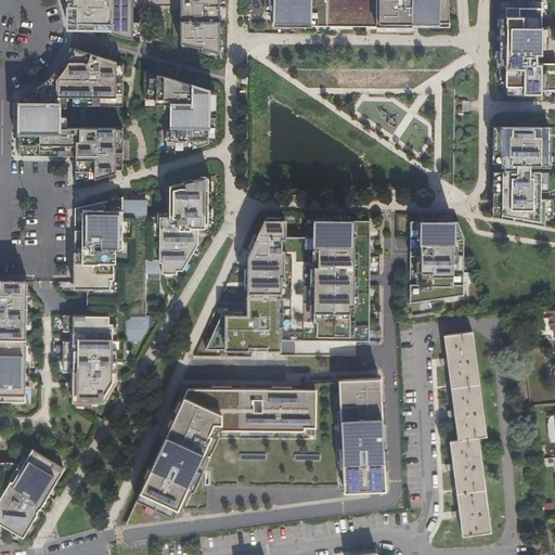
[(65,0),(66,5),(66,22),(131,40),(131,38),(131,22),(131,12),(126,11),(126,3),(131,3),(131,0),(179,0),(179,8),(184,8),(184,15),(179,15),(179,44),(194,48),(199,48),(199,49),(218,53),(218,0),(65,0)]
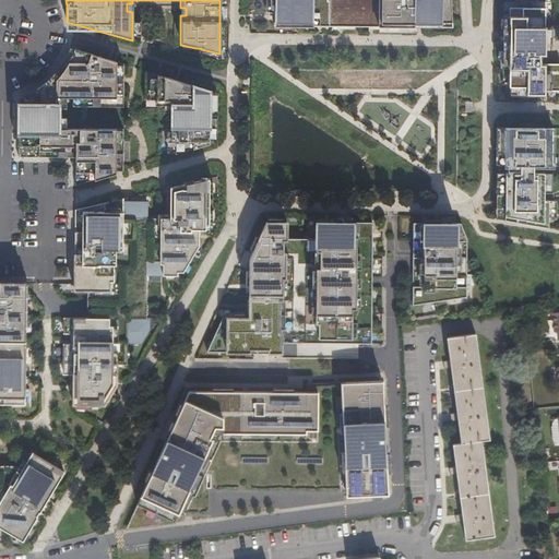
[(328,0),(265,0),(265,14),(273,14),(273,30),(329,30),(328,0)]
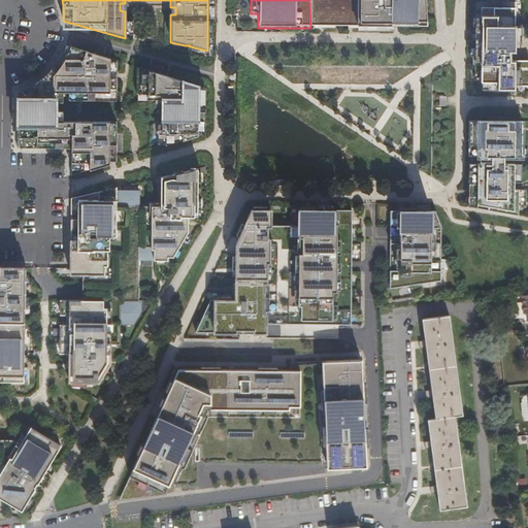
[(309,0),(310,28),(390,27),(390,23),(402,23),(402,27),(426,27),(423,0),(309,0)]
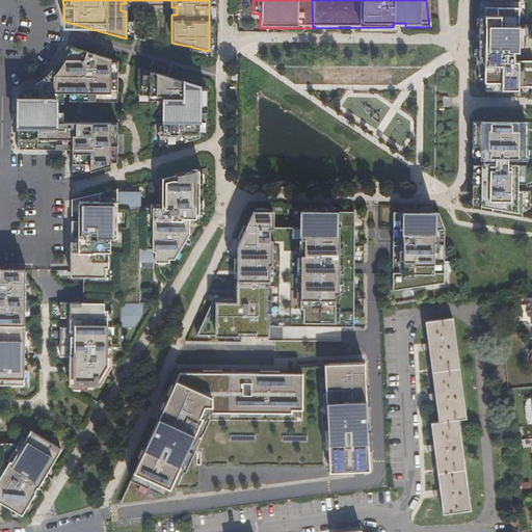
[(489,6),(483,6),(482,81),(500,81),(500,89),(516,89),(516,86),(531,86),(531,60),(512,60),(512,51),(516,51),(516,7),(511,7),(489,6)]
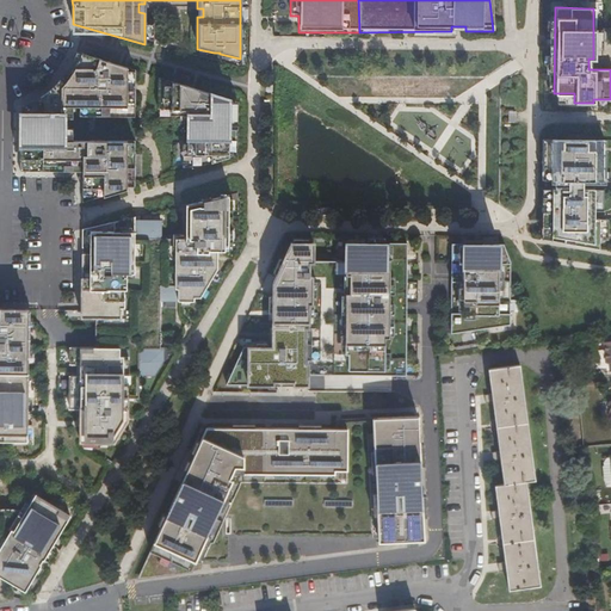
[(30,103),(18,107),(18,122),(18,172),(53,172),(53,165),(66,165),(66,172),(80,172),(80,203),(133,190),(135,140),(87,141),(86,107),(134,109),(135,73),(75,54),(71,66),(65,75),(60,81),(51,90),(44,96),(35,102),(30,103)]
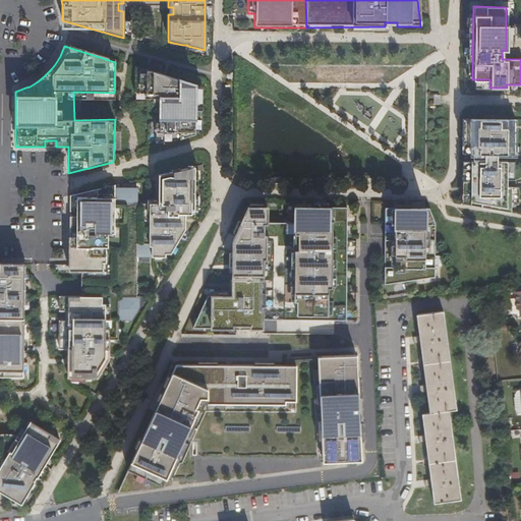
[(134,67),(133,95),(153,96),(153,106),(161,106),(160,121),(155,121),(154,138),(162,138),(161,147),(193,136),(195,85),(169,78),(168,79),(159,79),(161,75),(134,67)]
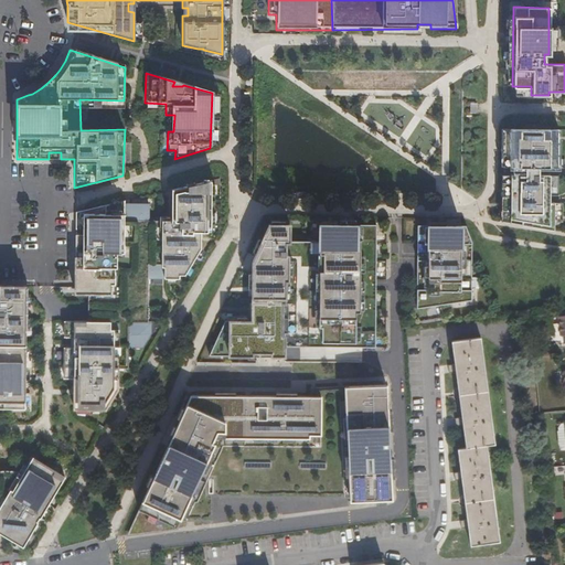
[(219,95),(212,93),(210,148),(217,145),(219,95)]
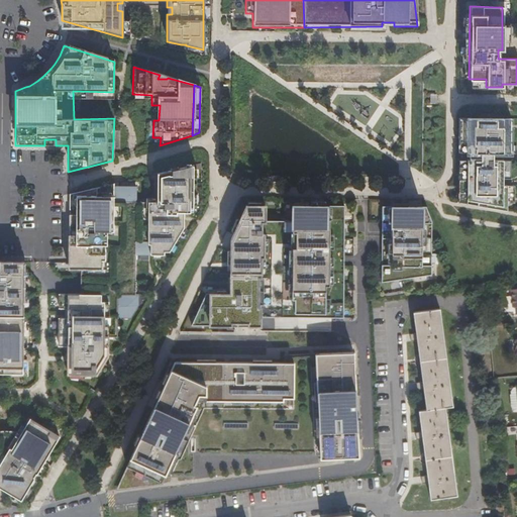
[(113,100),(113,92),(73,91),(74,98),(113,100)]
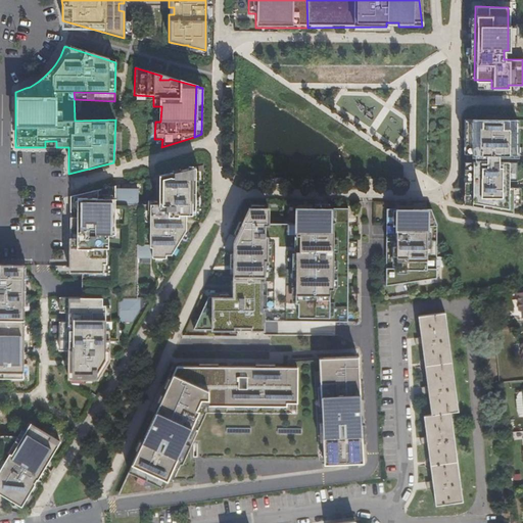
[(484,202),(483,206),(513,211),(513,196),(513,184),(509,184),(509,177),(516,177),(516,169),(516,161),(509,161),(509,153),(518,153),(518,145),(518,137),(510,137),(510,125),(510,119),(474,117),(474,123),(473,144),(473,152),(474,152),(474,156),(474,159),(473,159),(473,183),(473,199),(484,202)]
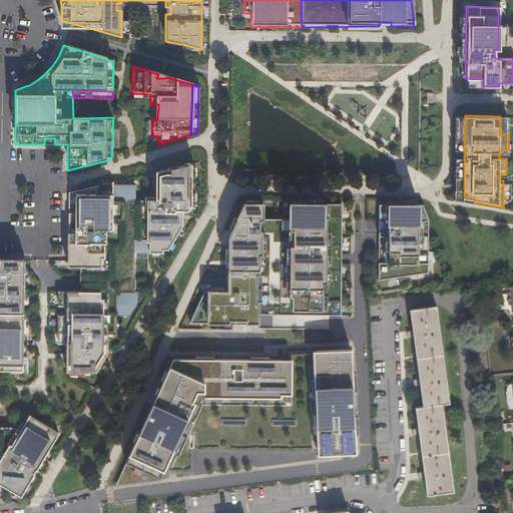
[(159,136),(151,136),(151,146),(158,144),(159,136)]
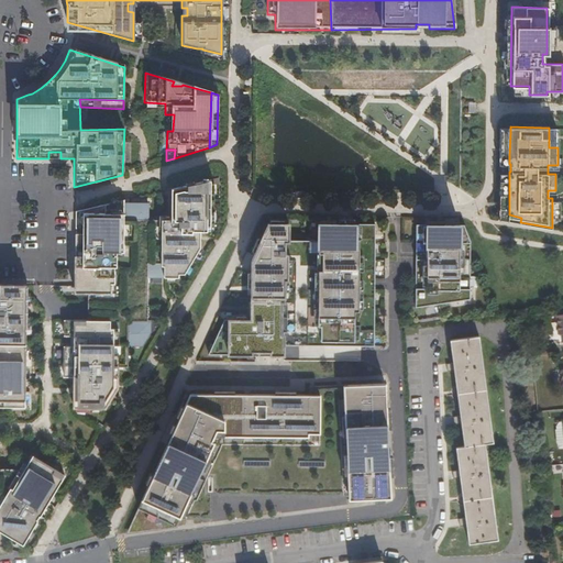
[(76,321),(66,321),(66,338),(72,338),(73,346),(66,346),(66,383),(76,383),(73,412),(103,410),(110,399),(110,388),(116,388),(116,370),(125,370),(127,348),(141,348),(148,333),(147,322),(145,322),(146,279),(177,279),(176,276),(183,276),(198,250),(198,232),(208,232),(210,181),(175,189),(169,190),(170,197),(172,211),(172,221),(148,221),(147,205),(122,205),(122,201),(74,212),(74,245),(78,245),(78,257),(75,257),(75,293),(88,293),(89,320),(76,321)]
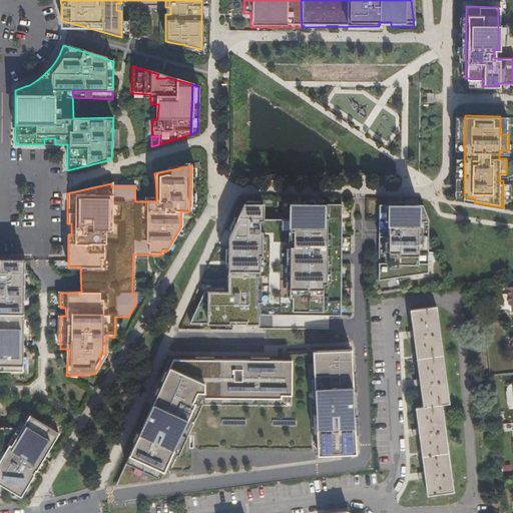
[(258,314),(340,314),(340,309),(339,288),(339,271),(338,262),(315,263),(315,253),(338,252),(338,244),(338,229),(337,211),(337,202),(317,202),(314,202),(314,210),(308,210),(308,202),(291,202),(286,202),(286,218),(259,217),(259,202),(251,202),(239,202),(228,229),(224,284),(200,292),(187,323),(257,323),(258,314)]
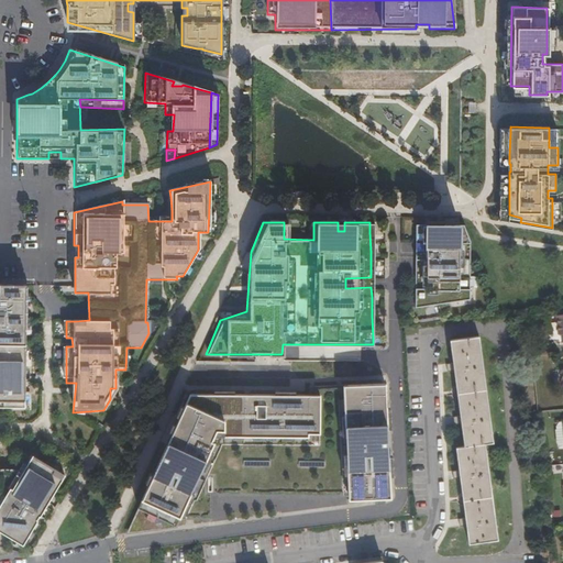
[(468,298),(468,241),(462,224),(457,224),(443,223),(440,223),(440,230),(433,230),(433,223),(422,223),(414,222),(414,305),(428,302),(454,299),(468,298)]
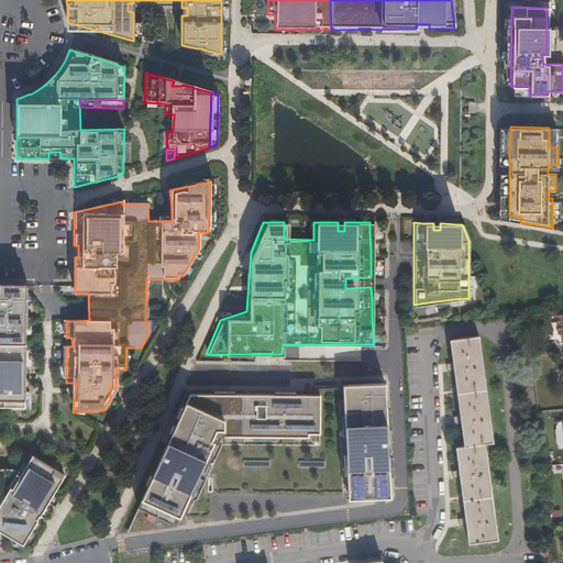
[(0,410),(24,410),(24,378),(25,288),(0,288),(0,410)]
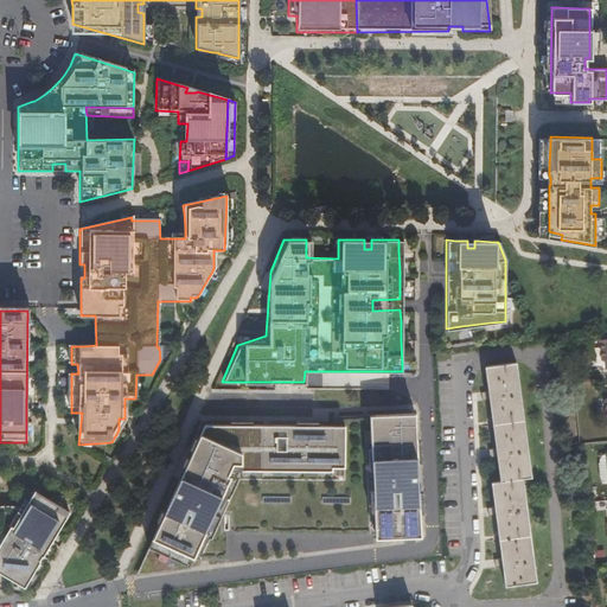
[(487,396),(493,446),(487,446),(487,454),(494,453),(498,477),(490,479),(492,504),(484,504),(485,513),(493,512),(498,555),(491,555),(491,563),(499,562),(502,581),(534,577),(526,524),(521,474),(529,473),(522,414),(516,359),(484,364),(486,389),(479,389),(480,397),(487,396)]
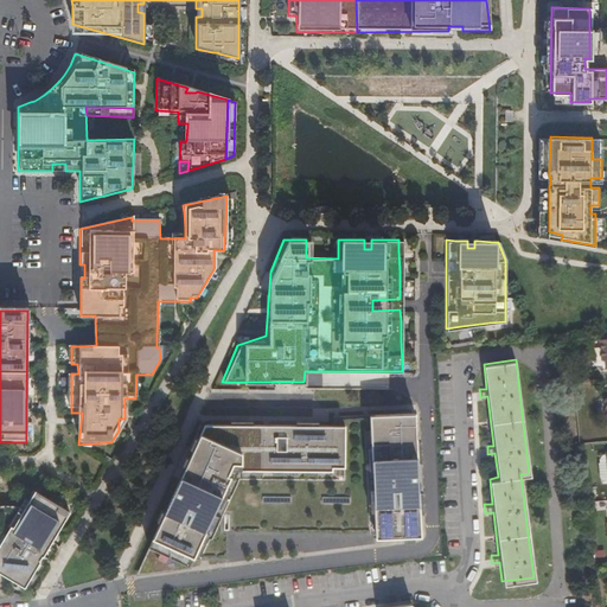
[(332,421),(204,421),(146,554),(177,567),(180,560),(195,566),(197,557),(230,560),(229,534),(376,534),(376,536),(423,535),(415,413),(332,411),(332,421)]
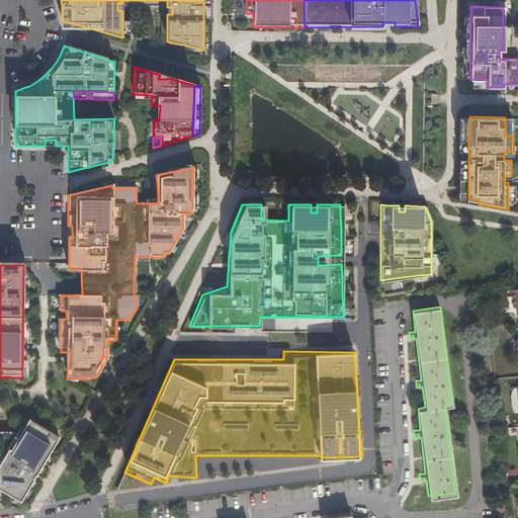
[(0,489),(1,490),(3,487),(9,491),(7,494),(21,502),(34,480),(33,479),(36,475),(37,476),(59,438),(27,420),(20,434),(0,434),(0,489)]
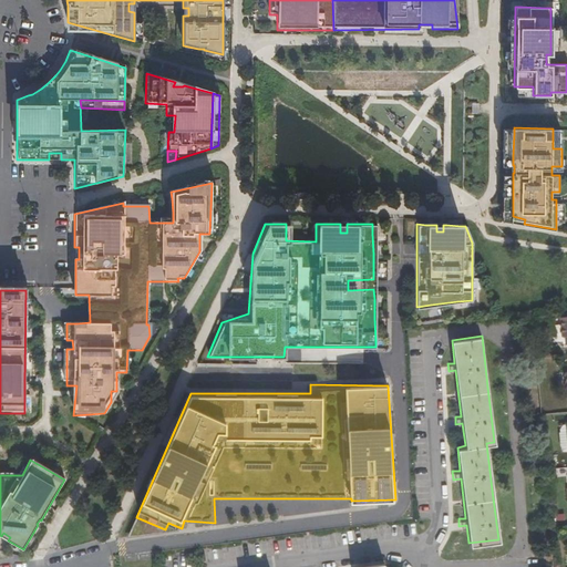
[(165,529),(136,517),(129,536),(182,528),(168,523),(165,529)]
